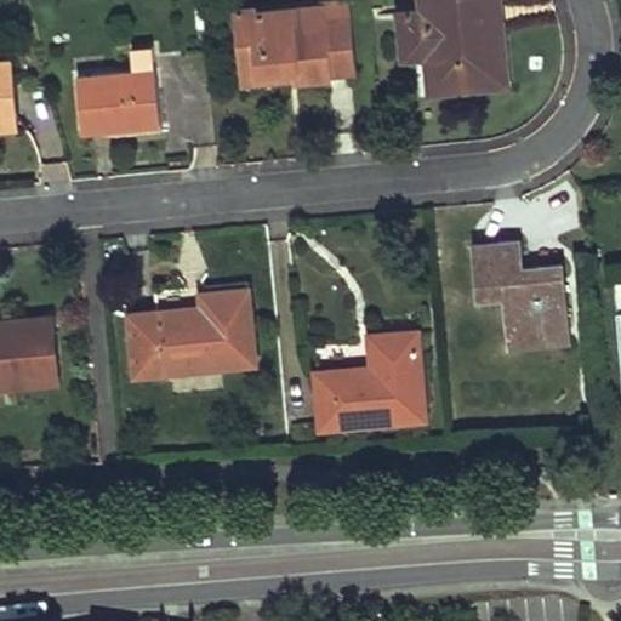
[(348,0),(323,3),(323,7),(325,28),(296,30),(294,11),(254,15),(256,34),(243,35),(246,74),(295,70),(296,78),(296,80),(330,77),(329,69),(355,67),(348,0)]
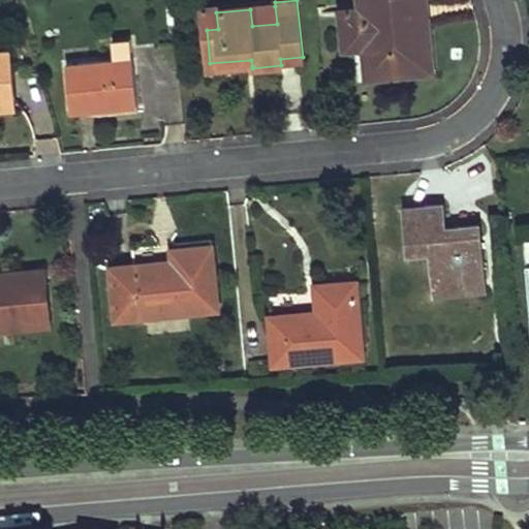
[(365,48),(367,71),(395,69),(394,62),(421,59),(416,22),(398,24),(397,7),(428,4),(427,0),(360,0),(361,8),(342,10),(345,50),(365,48)]
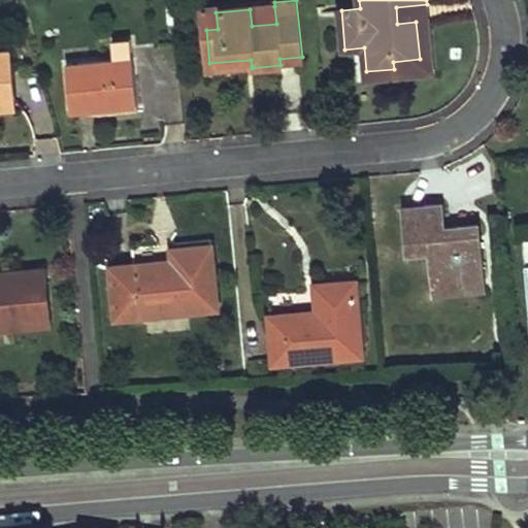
[(366,71),(367,78),(434,72),(427,4),(396,7),(397,24),(416,22),(420,59),(393,62),(394,69),(366,71)]
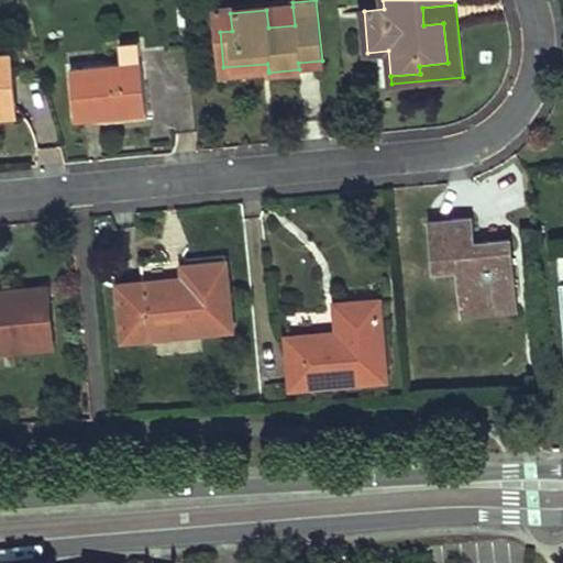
[(230,13),(230,7),(218,8),(220,32),(232,31),(230,13)]
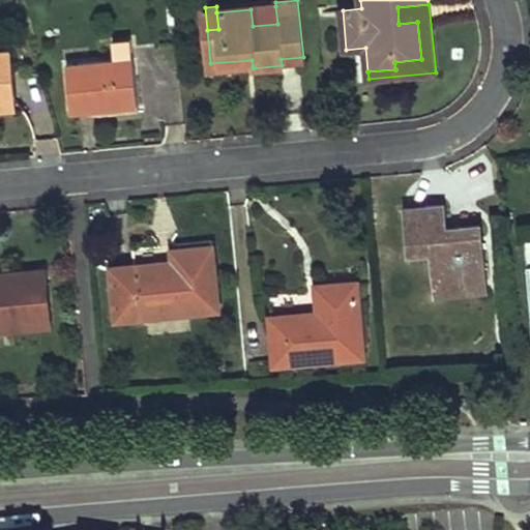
[(275,6),(251,9),(253,26),(277,24),(275,6)]
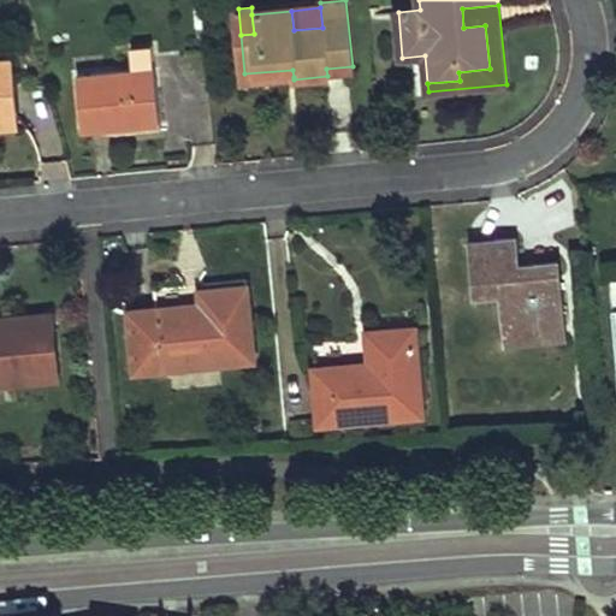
[(154,45),(131,47),(134,70),(78,76),(83,129),(117,125),(118,136),(161,131),(154,45)]
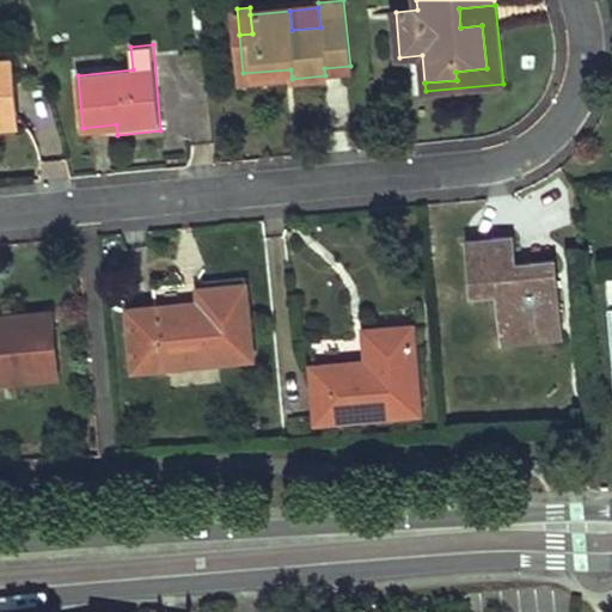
[(0,117),(18,116),(13,60),(0,61),(0,117)]
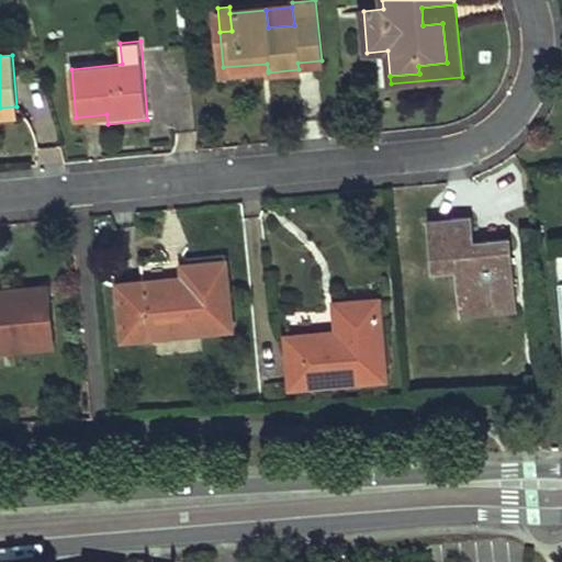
[(322,60),(298,63),(299,69),(322,67),(322,60)]
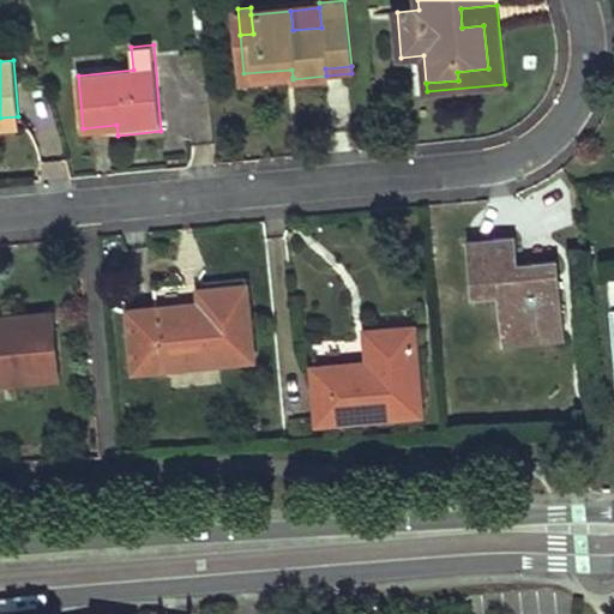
[(292,70),(244,73),(245,80),(293,77),(292,70)]
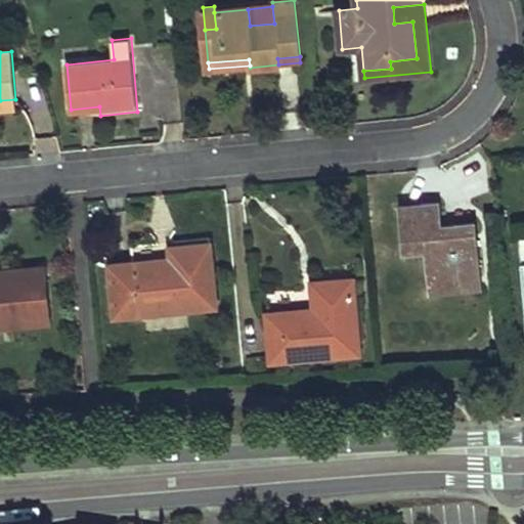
[(0,108),(15,107),(15,99),(0,100),(0,108)]
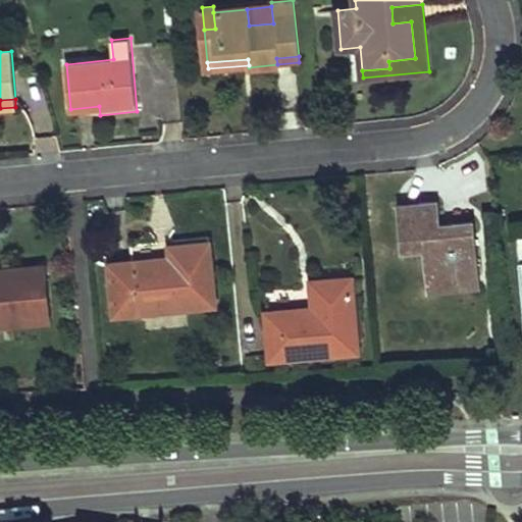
[(440,224),(437,201),(398,206),(402,251),(425,249),(428,281),(450,280),(449,272),(477,269),(474,221),(452,223),(453,229),(440,230),(440,224)]
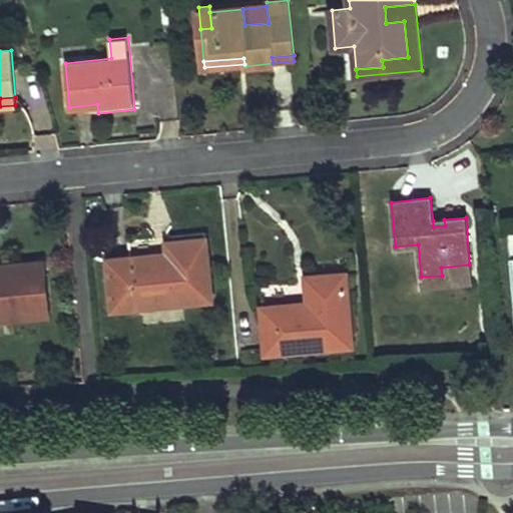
[(512,219),(501,221),(503,233),(512,232),(512,219)]
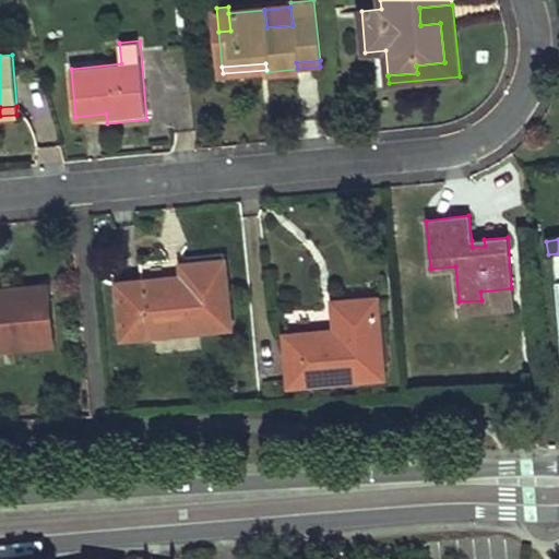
[(171,276),(117,281),(122,336),(232,326),(224,260),(181,263),(182,275),(183,283),(173,284),(171,276)]
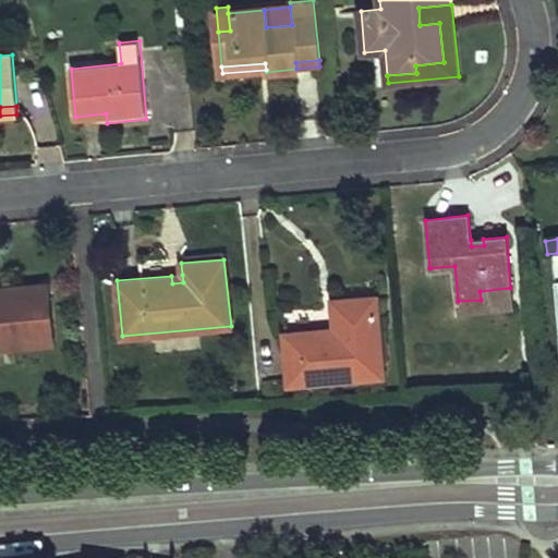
[(47,283),(3,288),(4,299),(48,294),(47,283)]
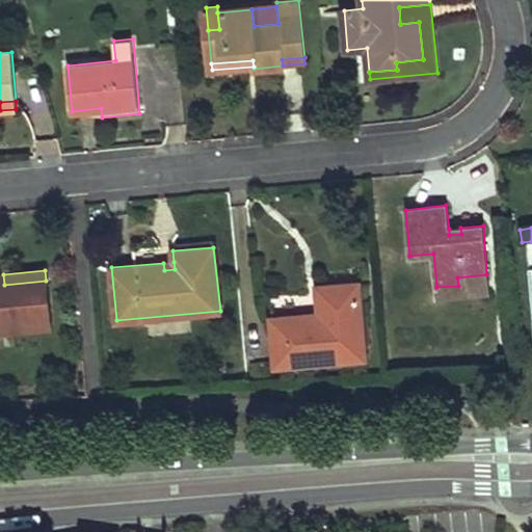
[(3,274),(0,274),(0,333),(51,327),(46,281),(4,285),(3,274)]
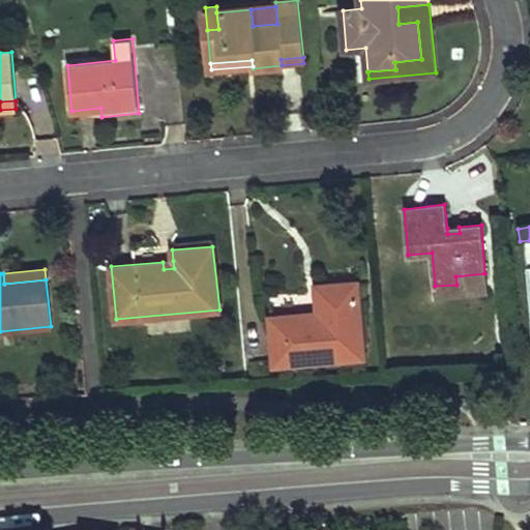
[(457,285),(435,286),(436,298),(487,294),(484,273),(455,276),(457,285)]
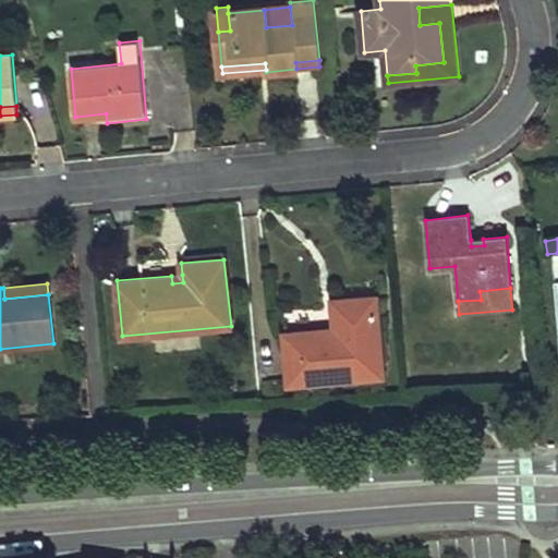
[(337,330),(286,337),(290,385),(383,376),(375,299),(335,303),(337,330)]
